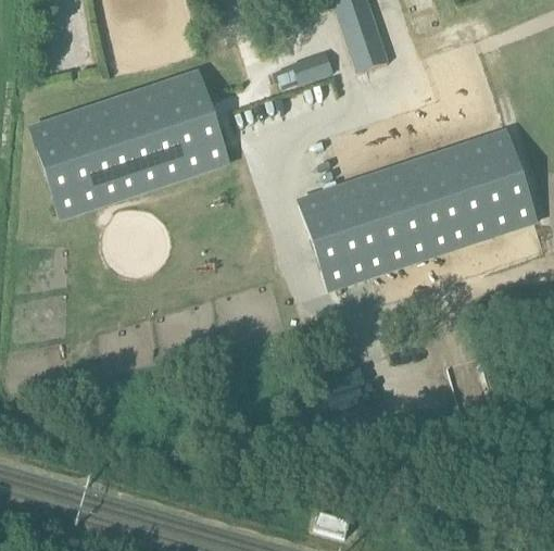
[(357,72),(389,61),(368,0),(334,0),(357,72)]
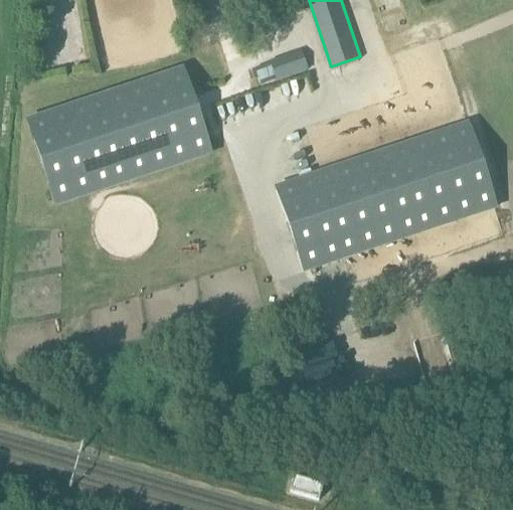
[(302,46),(270,57),(278,79),(309,68),(302,46)]
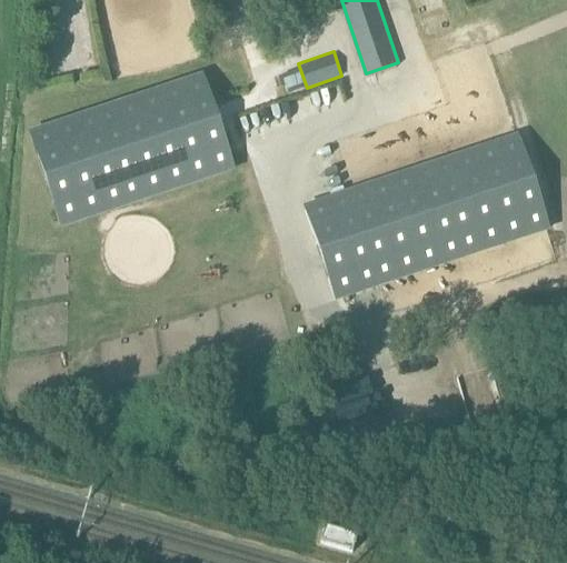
[(30,128),(62,223),(235,166),(220,120),(202,70),(30,128)]
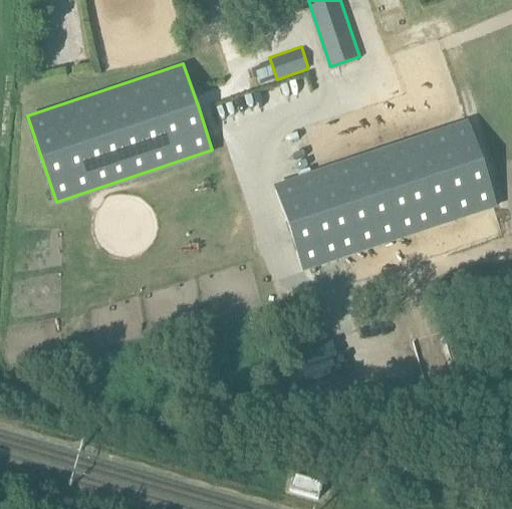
[(304,268),(495,204),(469,122),(277,187),(304,268)]
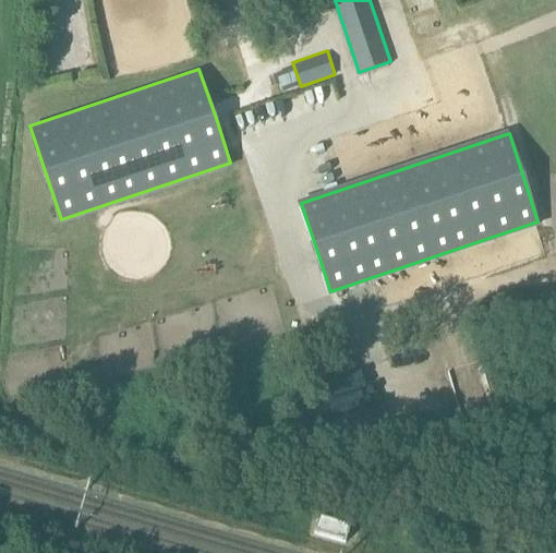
[(351,525),(321,515),(316,529),(347,538),(351,525)]
